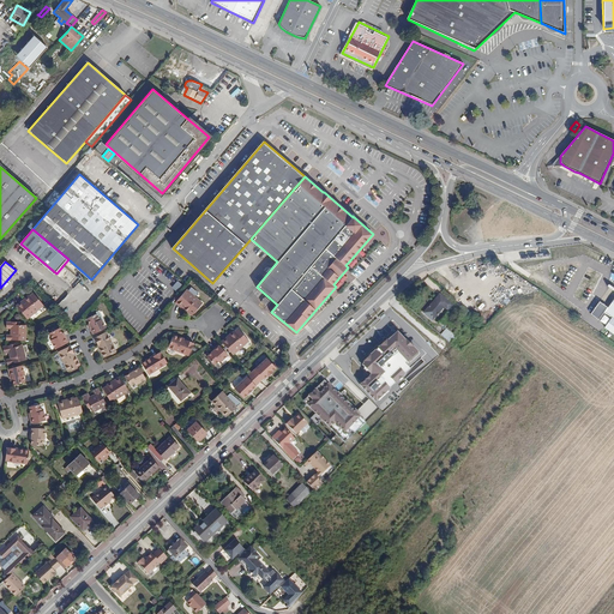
[(347,277),(351,282),(363,271),(359,265),(347,277)]
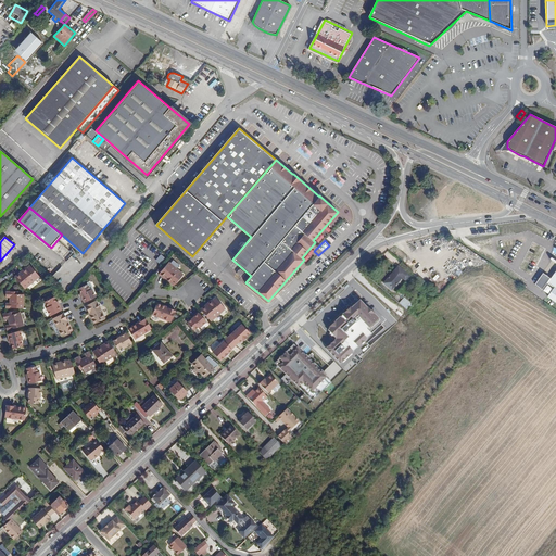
[(65,260),(72,253),(62,244),(55,250),(65,260)]
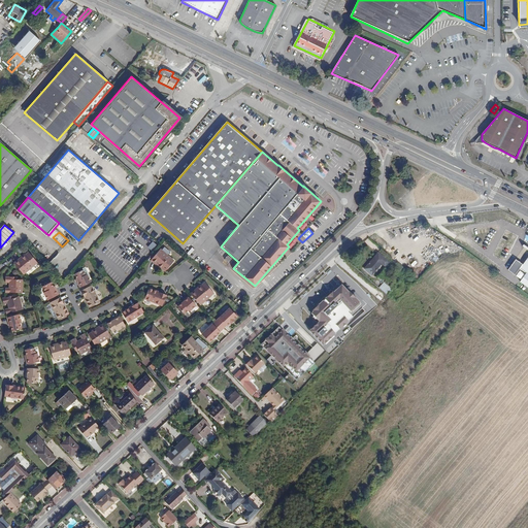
[(154,239),(147,244),(153,250),(159,243),(154,239)]
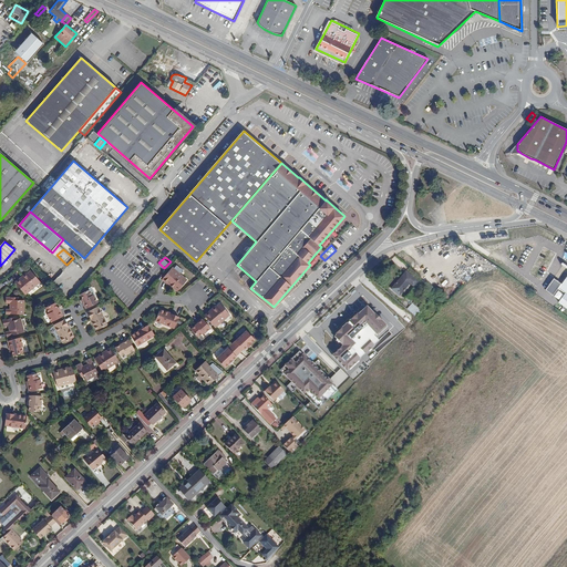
[(171,285),(169,286),(173,289),(174,288),(177,291),(187,280),(173,268),(162,280),(167,284),(168,282),(171,285)]
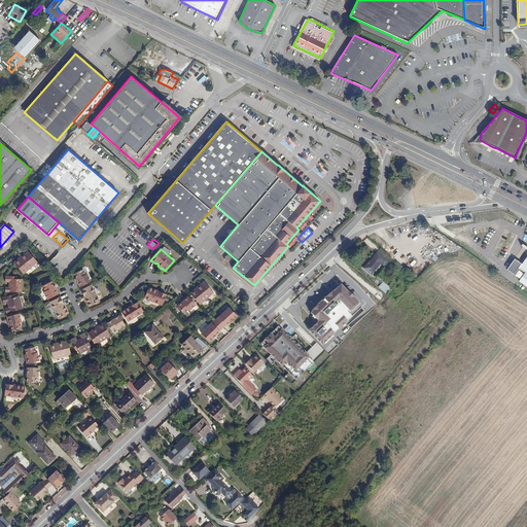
[(388,252),(387,254),(390,257),(395,252),(391,249),(388,252)]
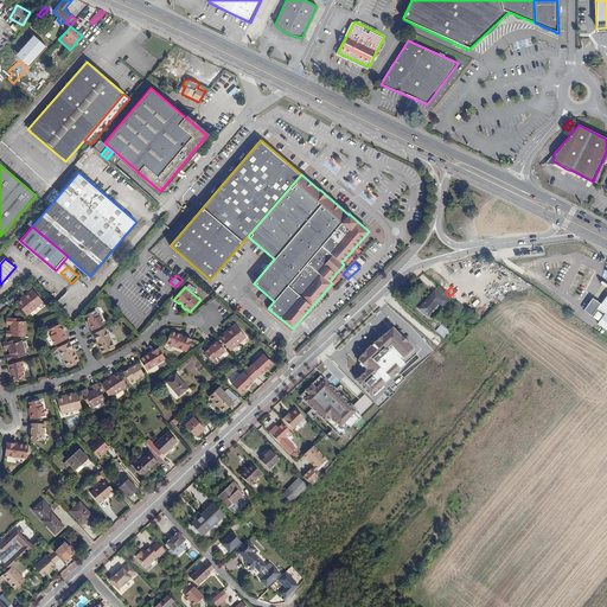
[(18,302),(29,315),(45,302),(36,289),(31,293),(30,293),(18,302)]
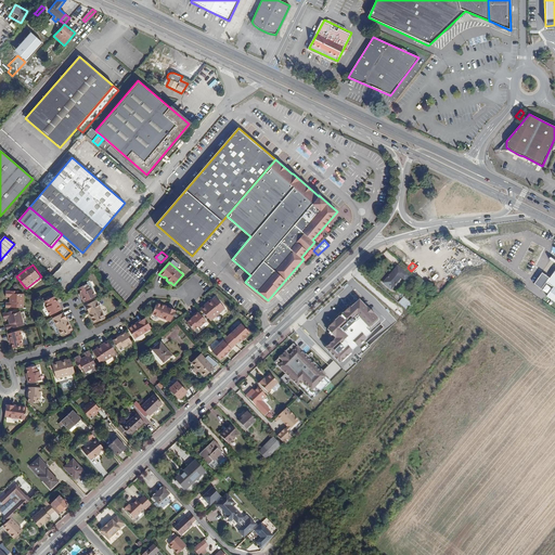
[(383,283),(390,289),(401,278),(404,280),(409,275),(398,267),(383,283)]
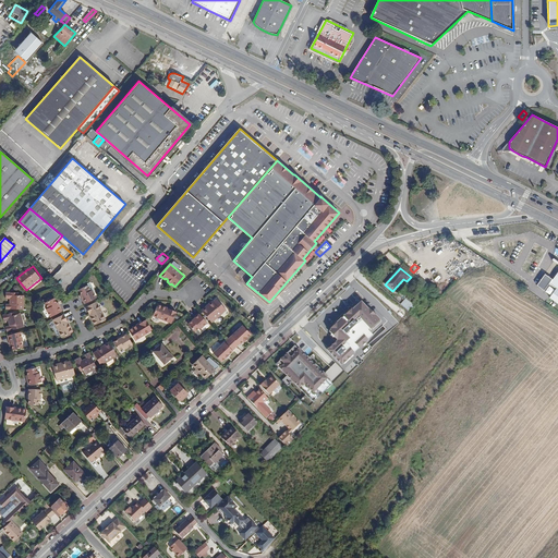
[(557,270),(552,279),(545,275),(536,286),(544,291),(549,283),(556,289),(549,298),(557,304),(557,270)]
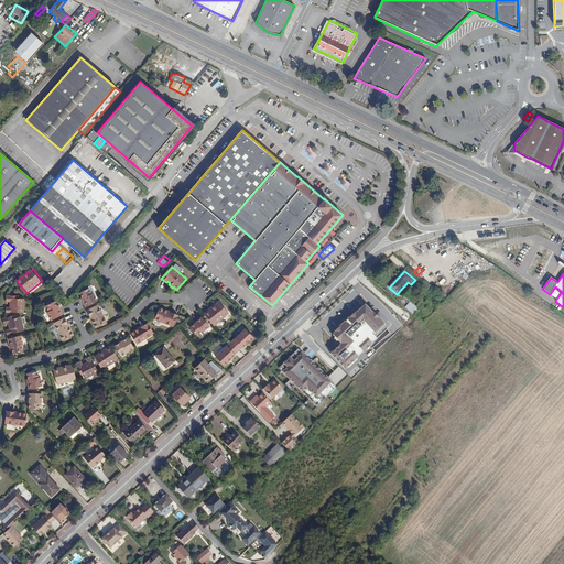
[(429,299),(435,291),(425,282),(419,290),(429,299)]
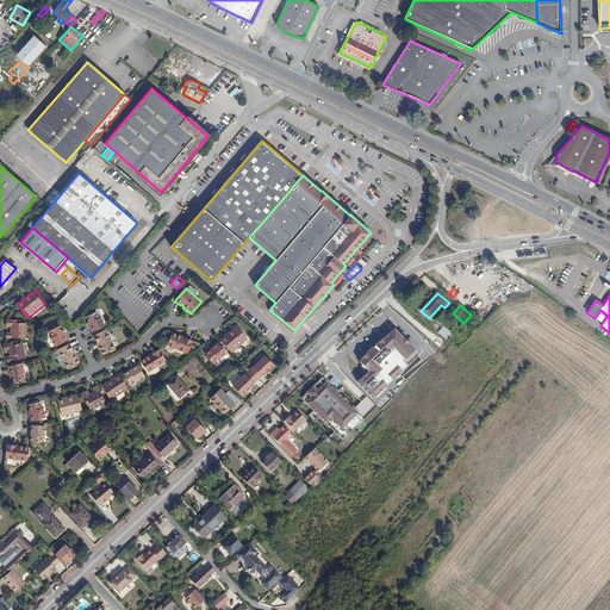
[(89,325),(88,325),(92,332),(104,327),(100,318),(98,318),(95,312),(86,317),(88,322),(89,325)]
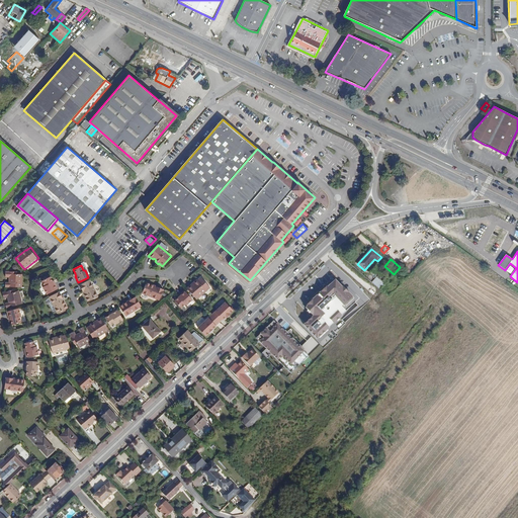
[(6,285),(22,286),(22,274),(18,274),(17,271),(7,270),(6,276),(10,276),(10,281),(6,281),(6,285)]
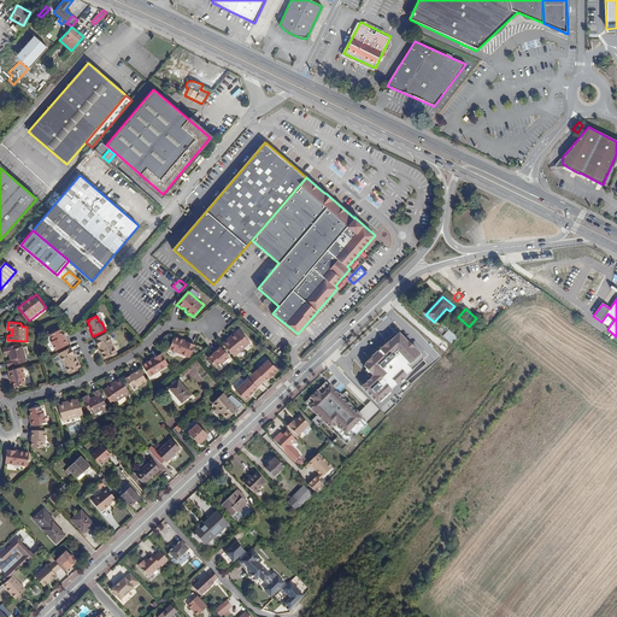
[(429,358),(403,330),(364,364),(374,375),(363,386),(380,404),(429,358)]
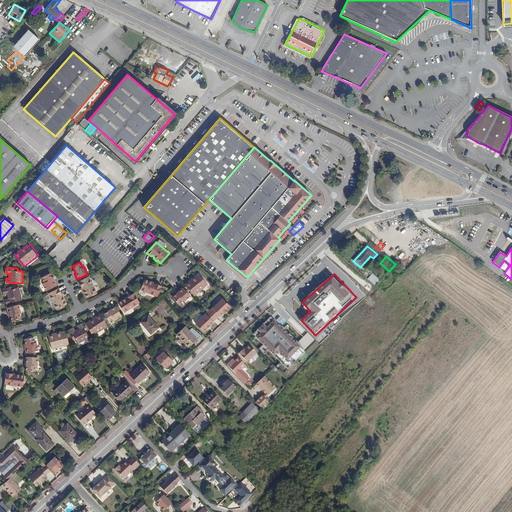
[(372,274),(367,279),(375,286),(380,281),(372,274)]
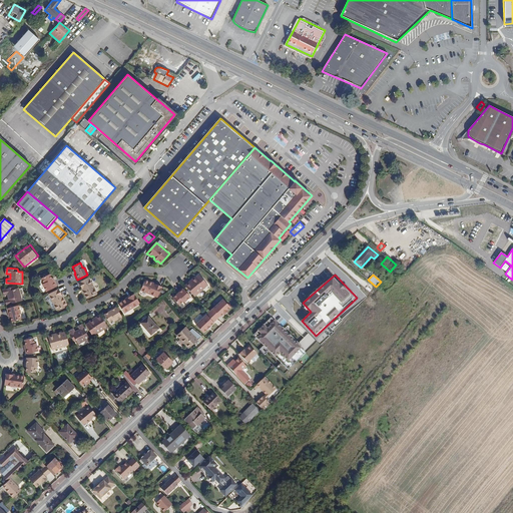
[(190,282),(185,286),(195,297),(208,286),(199,276),(196,279),(195,278),(192,281),(193,282),(191,284),(190,282)]
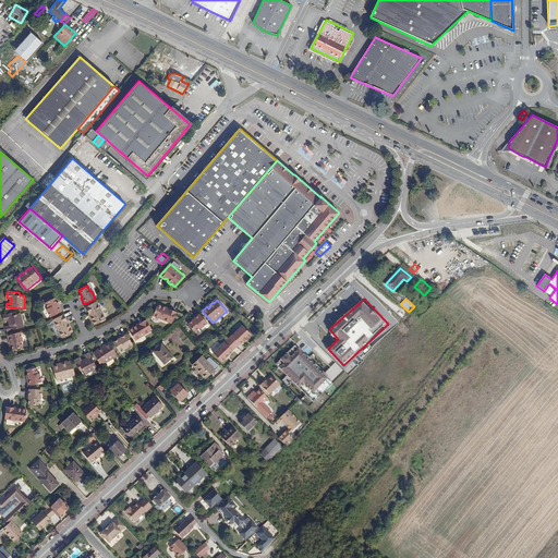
[(52,319),(64,313),(61,306),(60,307),(59,305),(57,301),(48,304),(50,311),(49,311),(52,319)]
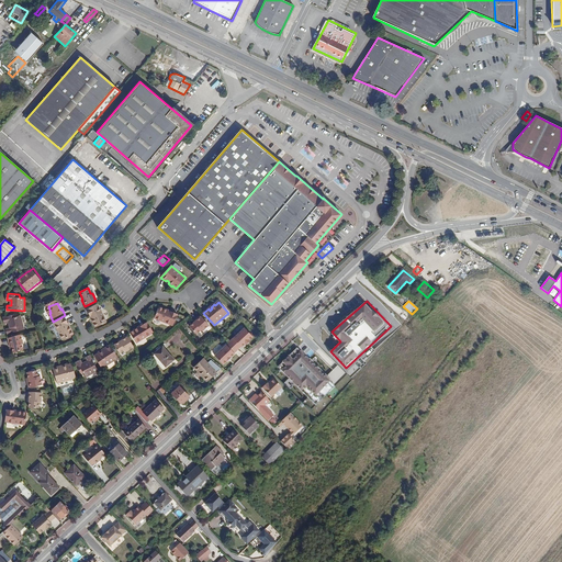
[(107,322),(97,304),(86,310),(90,317),(91,317),(92,321),(91,321),(94,327),(107,322)]
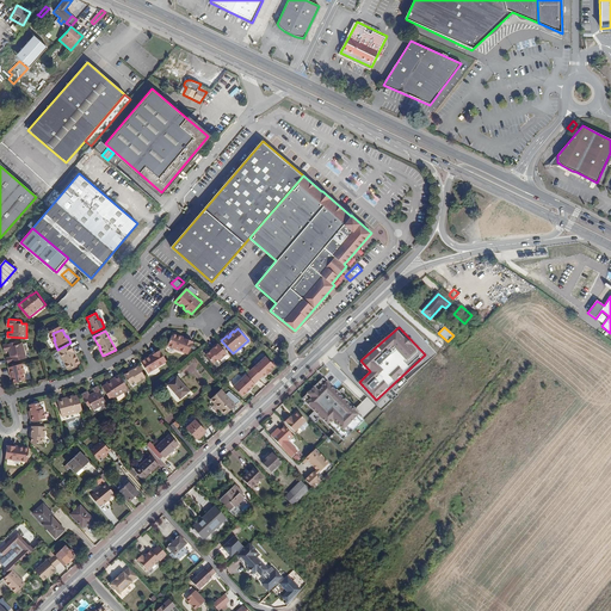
[(180,338),(180,337),(173,333),(168,346),(189,355),(193,341),(185,338),(184,339),(180,338)]
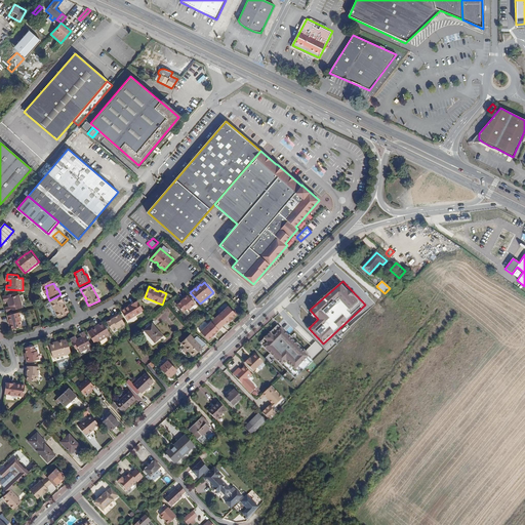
[(15,292),(4,295),(5,300),(9,299),(10,305),(7,306),(8,310),(24,307),(21,294),(15,295),(15,292)]
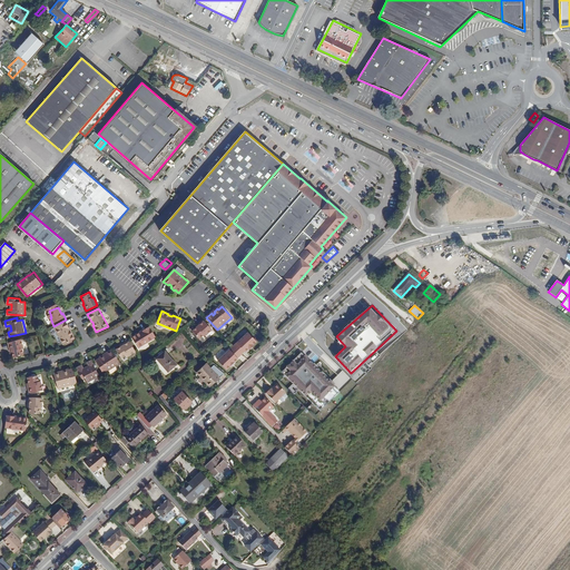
[(204,320),(197,325),(199,327),(197,328),(193,332),(199,340),(204,335),(206,336),(213,331),(204,320)]
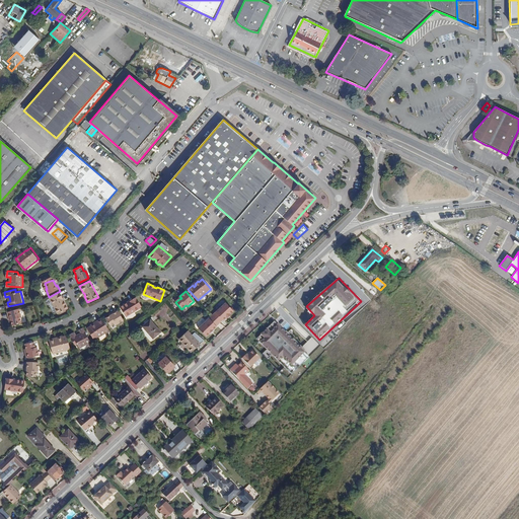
[(64,302),(65,302),(62,294),(51,299),(59,316),(70,311),(67,305),(66,305),(64,302)]
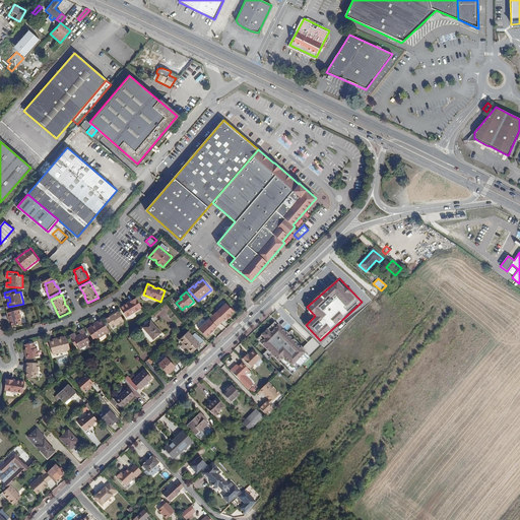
[(143,308),(137,298),(130,302),(131,303),(129,304),(128,303),(121,308),(127,318),(143,308)]
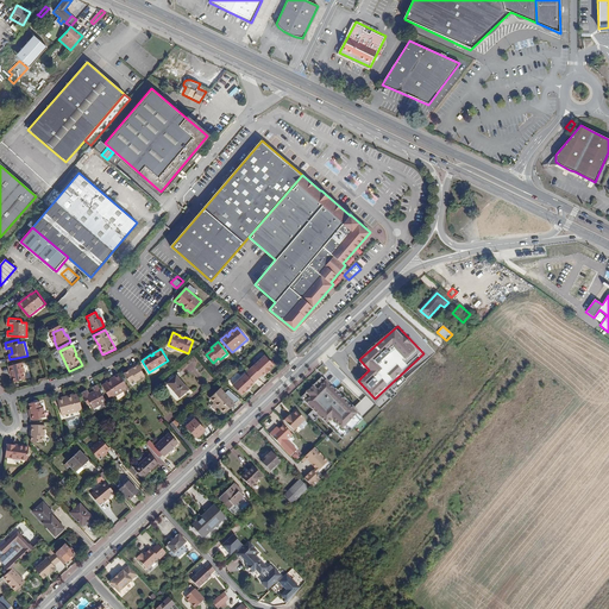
[(263,356),(248,371),(256,380),(259,376),(259,377),(264,374),(269,370),(268,369),(272,365),(263,356)]
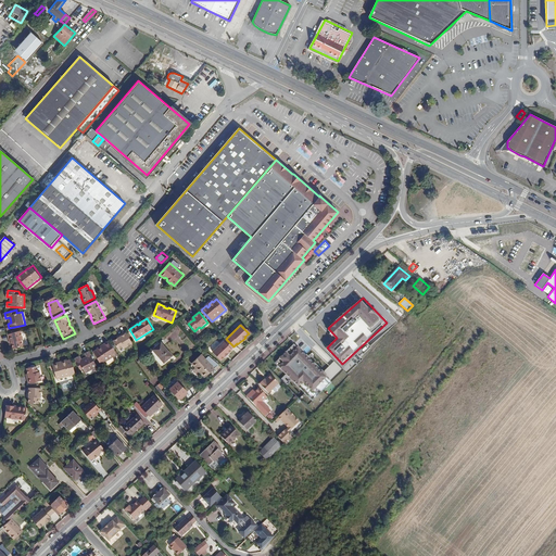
[(21,329),(9,332),(10,341),(12,340),(12,343),(13,348),(23,345),(22,339),(23,339),(21,329)]
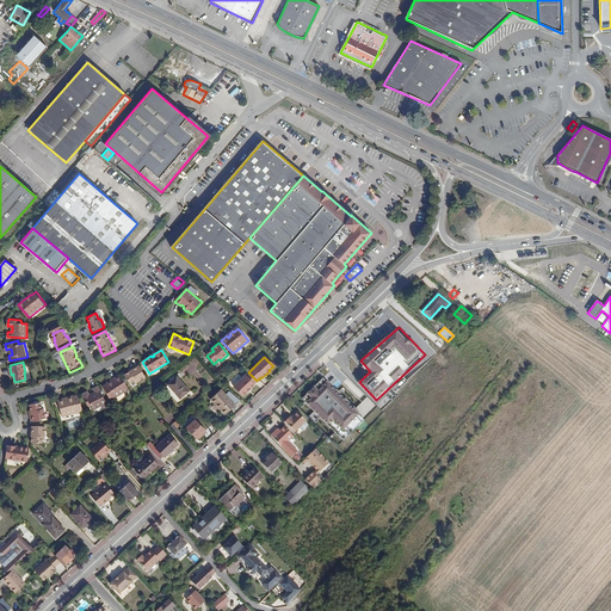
[(147,377),(139,365),(133,369),(133,371),(130,372),(125,375),(130,384),(136,381),(137,383),(147,377)]
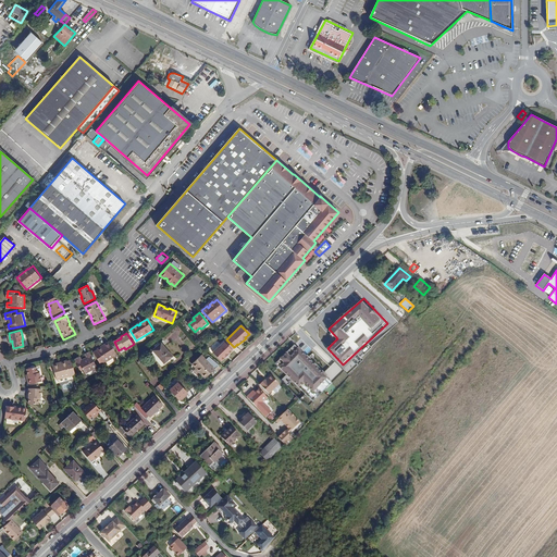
[(234,347),(226,339),(211,353),(220,361),(223,358),(227,355),(231,351),(231,350),(234,347)]
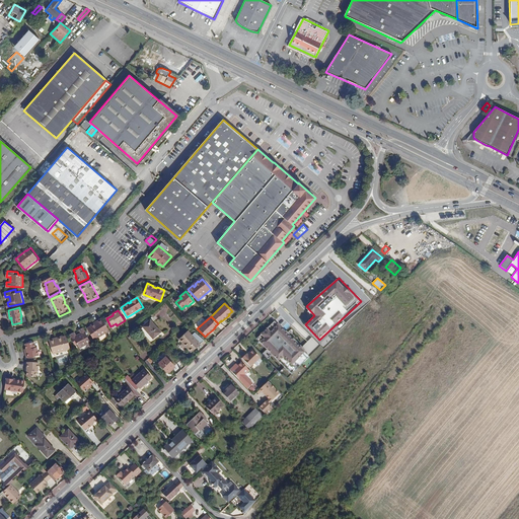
[(94,341),(110,330),(102,318),(97,321),(98,322),(95,324),(95,323),(91,325),(91,326),(87,328),(94,341)]
